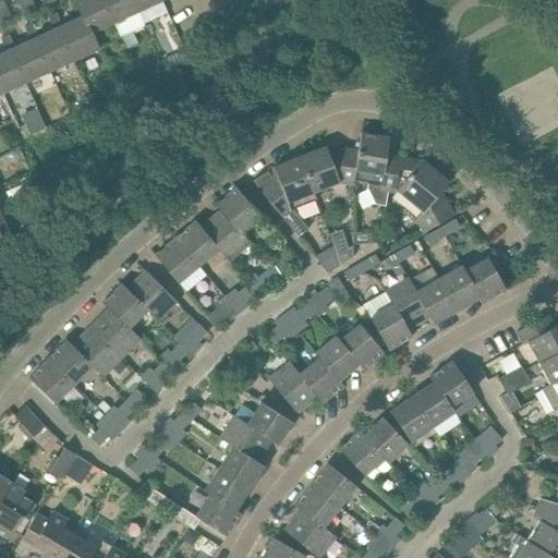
[(77,0),(75,1),(82,16),(91,34),(116,23),(105,0),(77,0)]
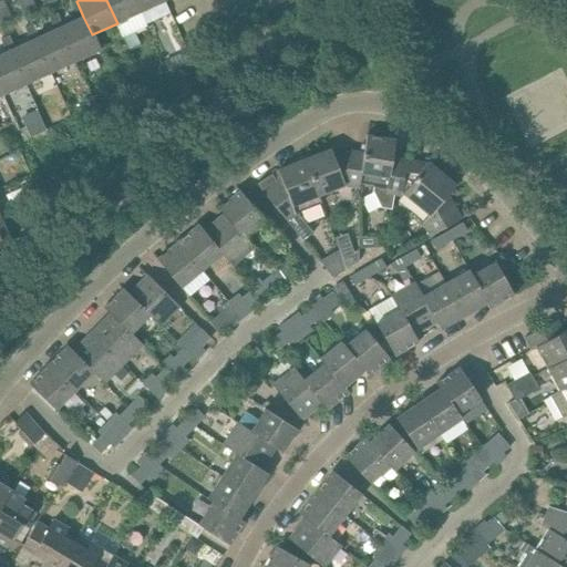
[(106,0),(117,23),(123,37),(147,26),(141,12),(135,0),(106,0)]
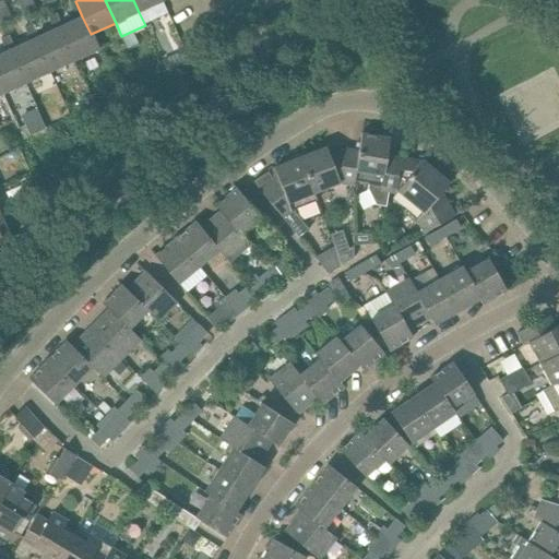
[(133,0),(139,12),(163,0),(133,0)]
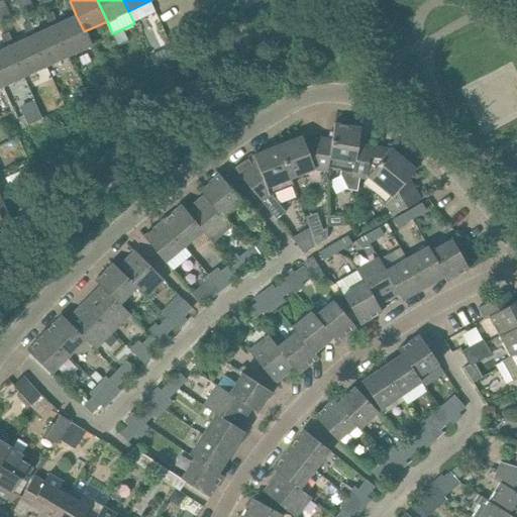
[(204,0),(211,13),(232,4),(229,0),(204,0)]
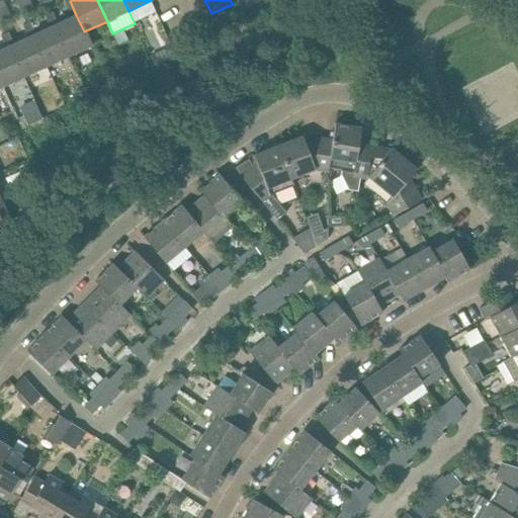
[(240,0),(239,1),(243,9),(261,0),(240,0)]
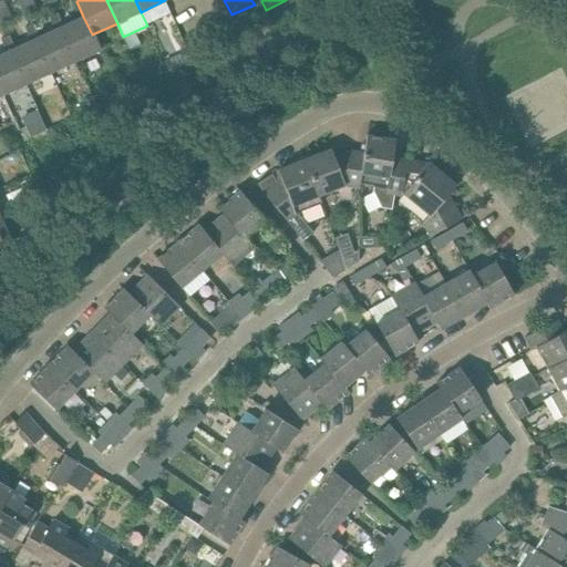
[(60,28),(63,26),(58,13),(49,17),(54,30),(39,37),(35,38),(51,72),(75,61),(60,28)]
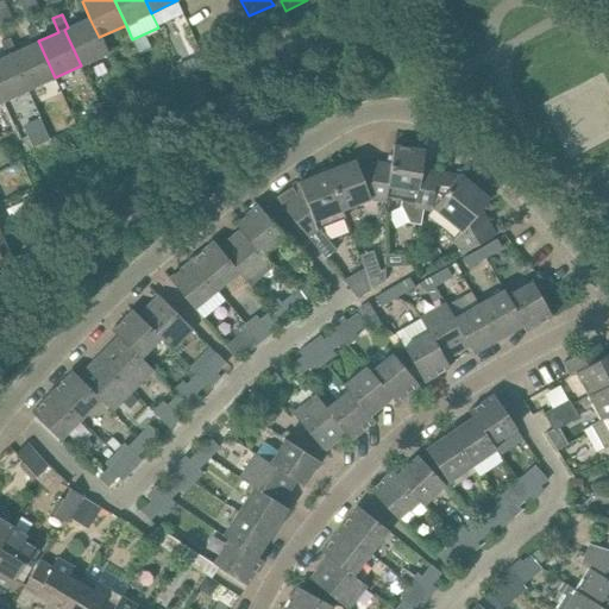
[(107,54),(99,37),(89,18),(68,27),(64,30),(81,66),(107,54)]
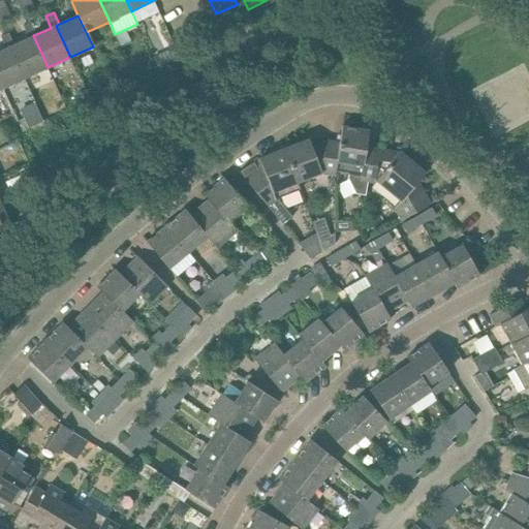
[(33,35),(36,34),(31,23),(23,26),(29,38),(14,44),(11,47),(25,78),(48,67),(33,35)]
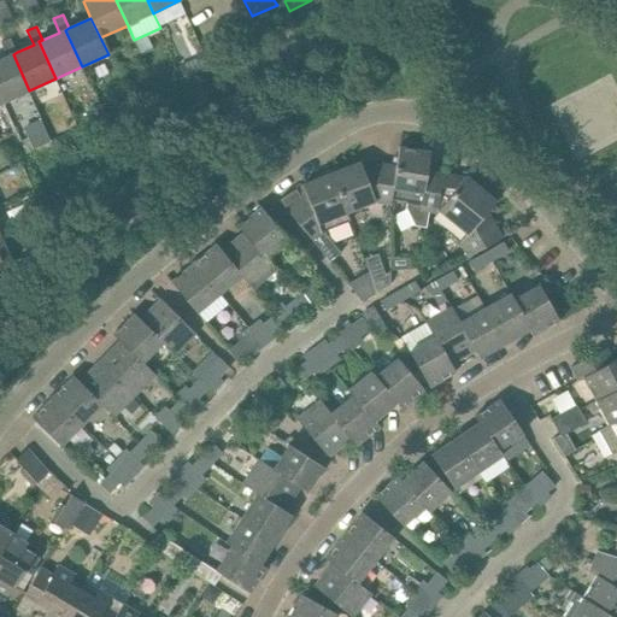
[(13,54),(17,52),(10,39),(1,42),(7,57),(0,59),(0,95),(3,103),(29,90),(13,54)]
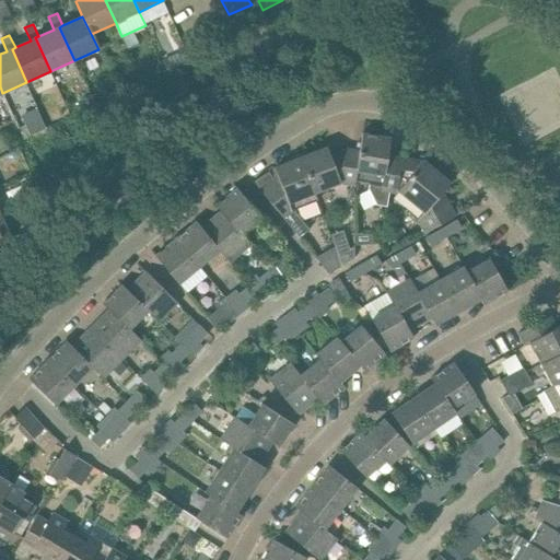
[(177,54),(162,61),(167,71),(182,63),(177,54)]
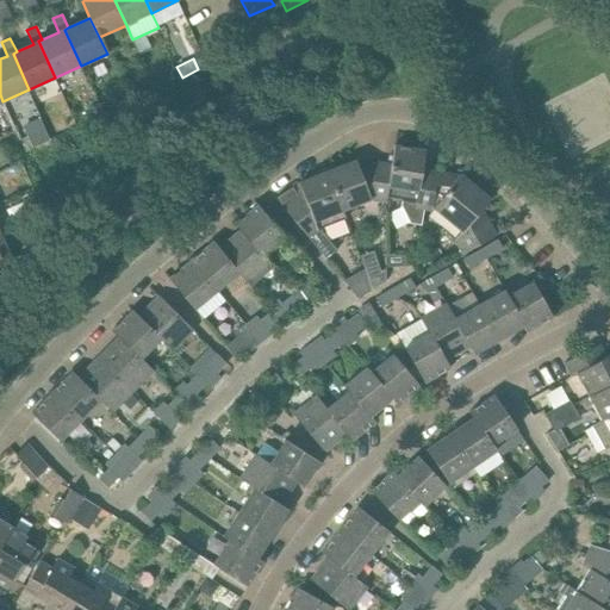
[(104,117),(103,113),(99,104),(88,109),(92,118),(93,122),(104,117)]
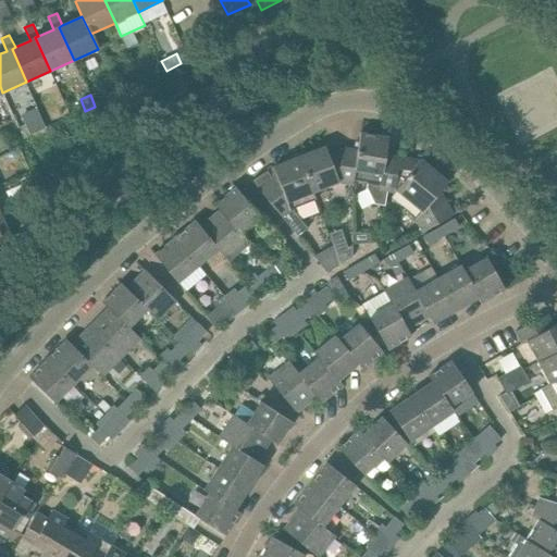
[(394,189),(398,157),(386,155),(388,137),(360,133),(358,150),(351,181),(367,183),(367,188),(374,203),(385,206),(387,192),(393,193),(394,189)]
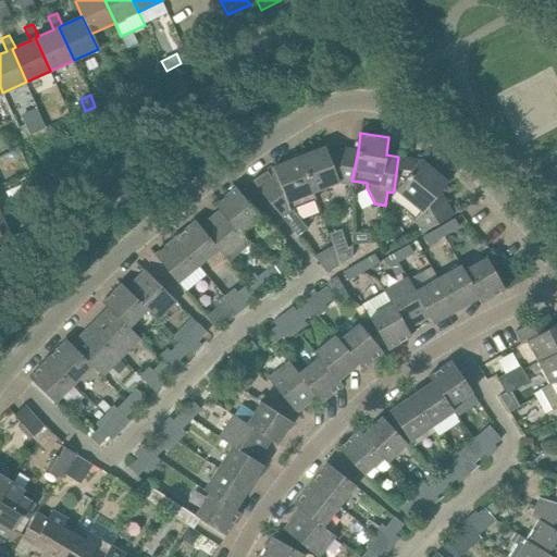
[(351,181),(358,150),(345,148),(329,155),(325,147),(298,157),(314,200),(317,199),(313,192),(337,182),(337,183),(350,185),(351,181)]
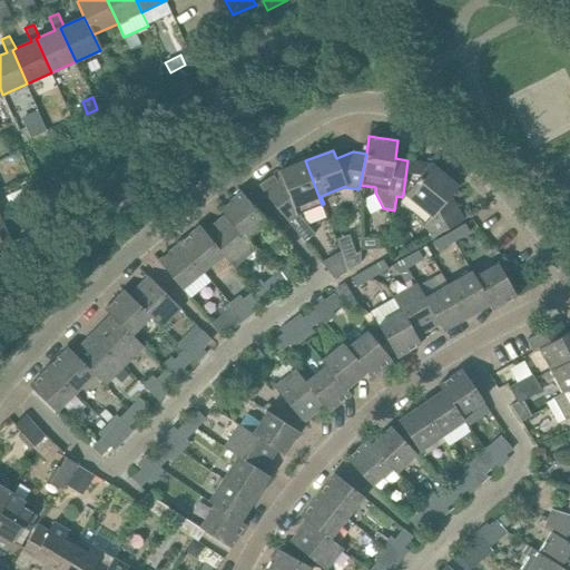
[(300,214),(322,205),(305,160),(279,172),(258,184),(264,193),(302,237),(312,229),(302,218),(300,214)]
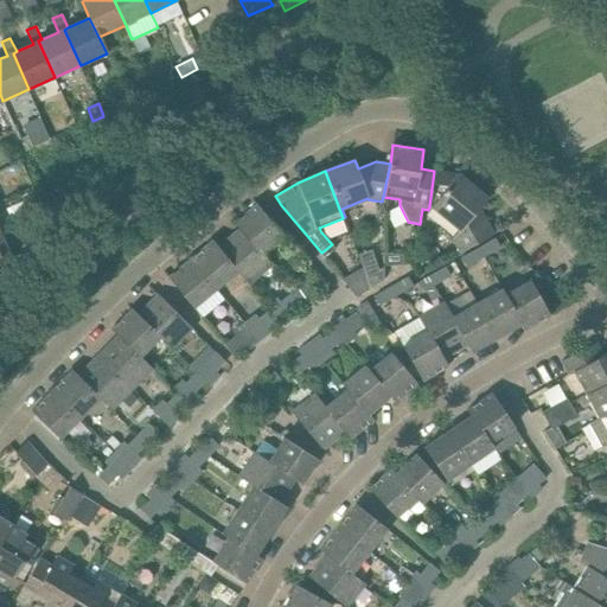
[(434,183),(436,172),(434,171),(429,206),(430,206),(459,230),(452,237),(460,253),(493,234),(479,209),(487,198),(458,174),(448,185),(434,183)]
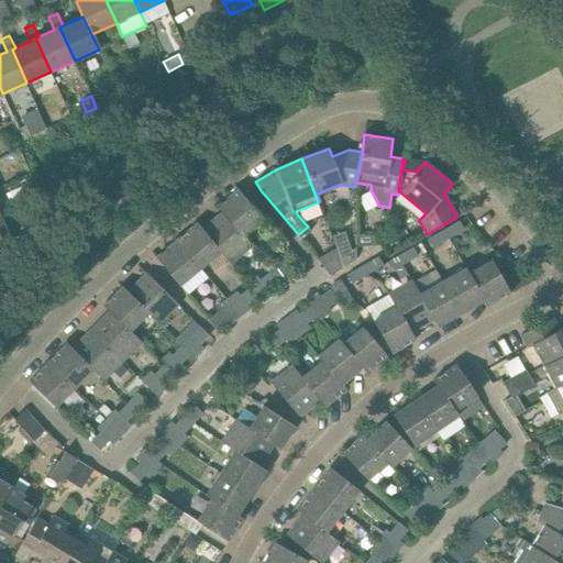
[(241,234),(262,218),(238,189),(217,207),(222,212),(241,234)]
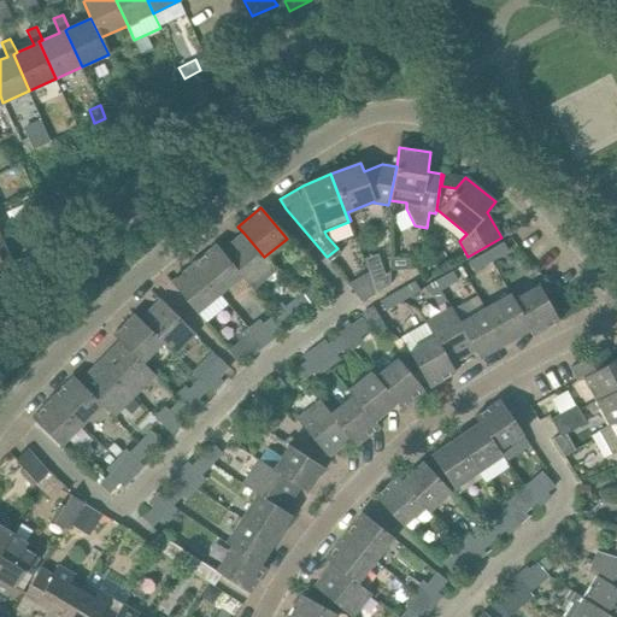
[(275,270),(264,257),(244,233),(222,251),(241,276),(252,288),(275,270)]
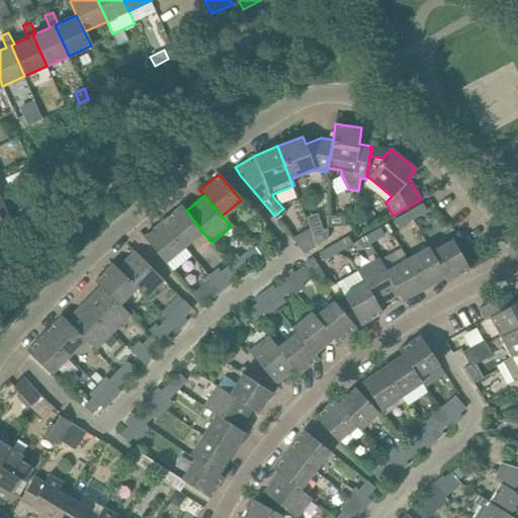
[(0,225),(7,222),(10,221),(0,198),(0,225)]
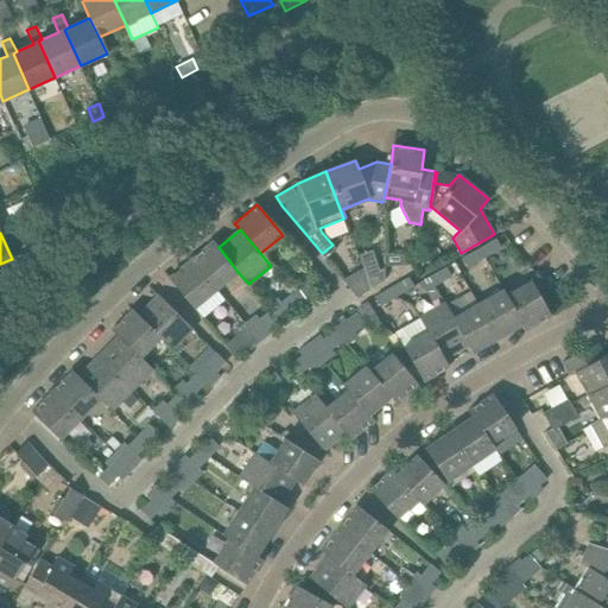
[(480,248),(485,257),(501,247),(496,239),(480,248)]
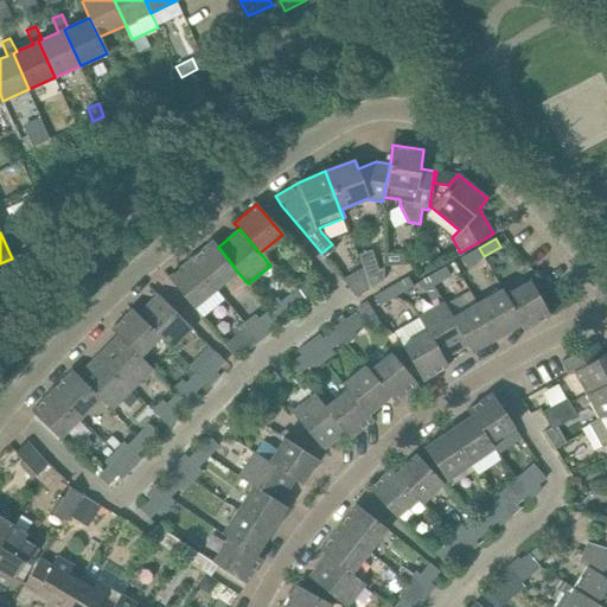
[(237,272),(218,247),(213,241),(191,259),(216,289),(237,272)]
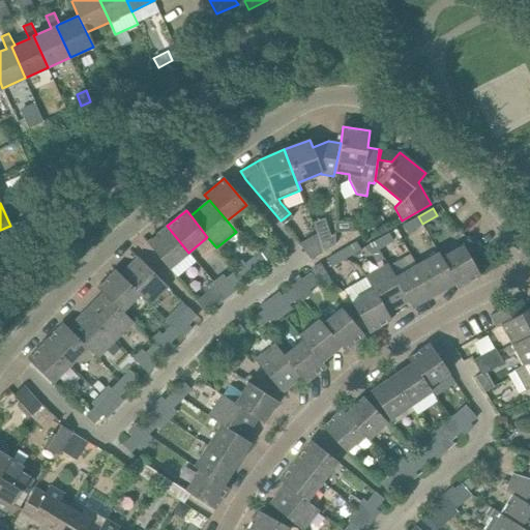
[(408,233),(422,224),(418,216),(404,225),(408,233)]
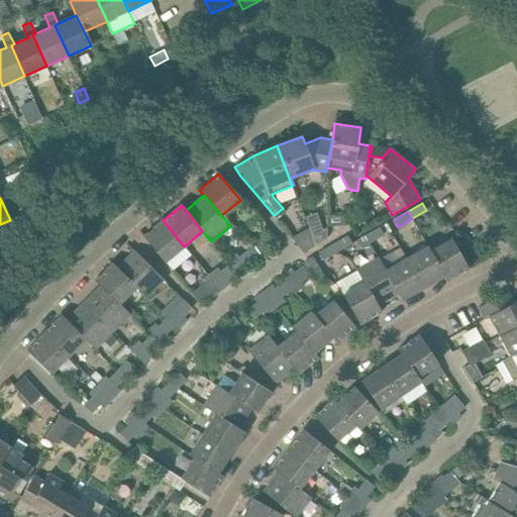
[(165,262),(184,246),(163,220),(143,236),(165,262)]
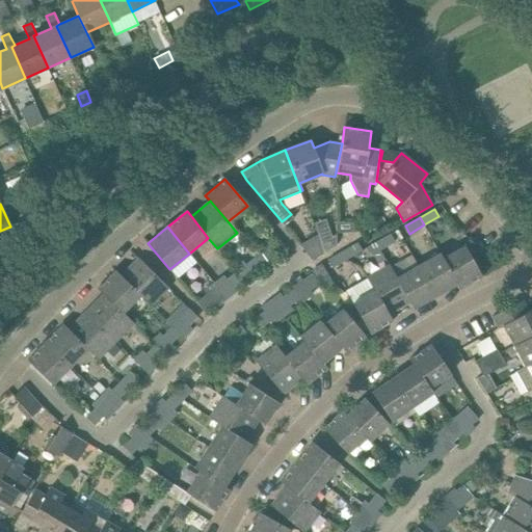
[(312,260),(324,253),(318,234),(300,244),(312,260)]
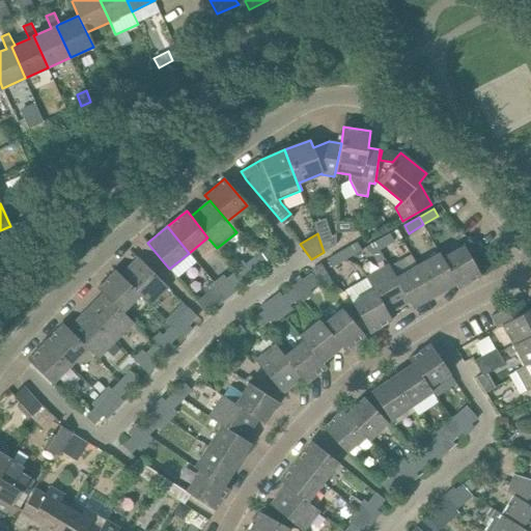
[(393,241),(389,234),(389,233),(374,242),(380,250),(393,241)]
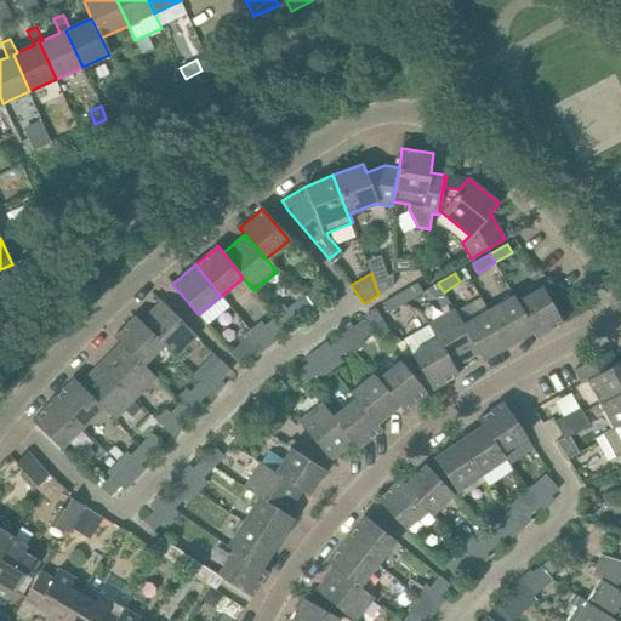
[(322,281),(311,290),(318,302),(330,292),(322,281)]
